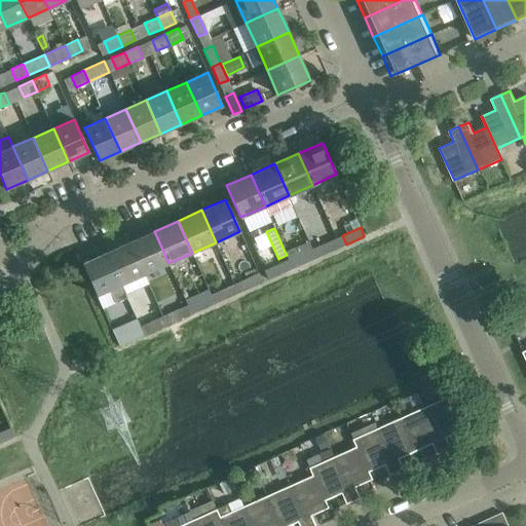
[(145,273),(168,263),(154,231),(130,241),(145,273)]
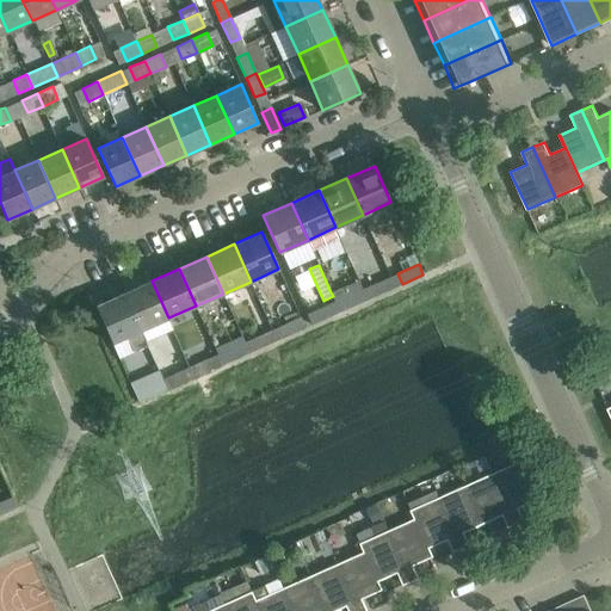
[(152,281),(124,294),(141,331),(168,318),(152,281)]
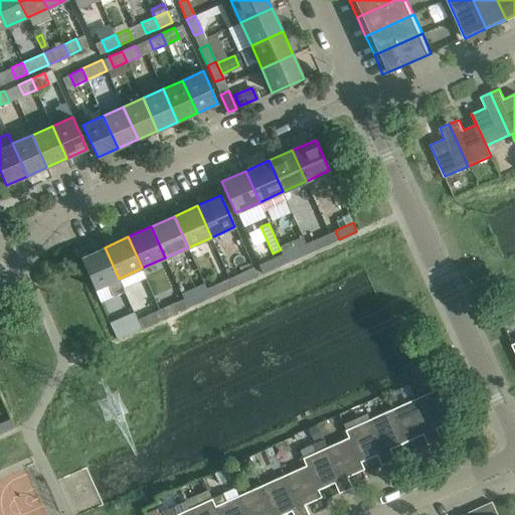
[(323,236),(306,243),(310,252),(327,244),(323,236)]
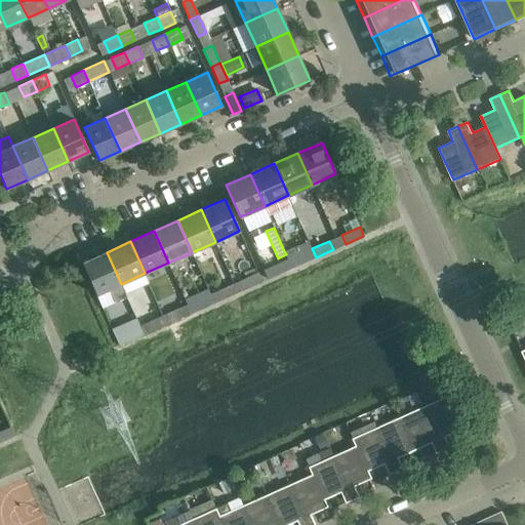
[(298,265),(316,257),(312,248),(294,256),(298,265)]
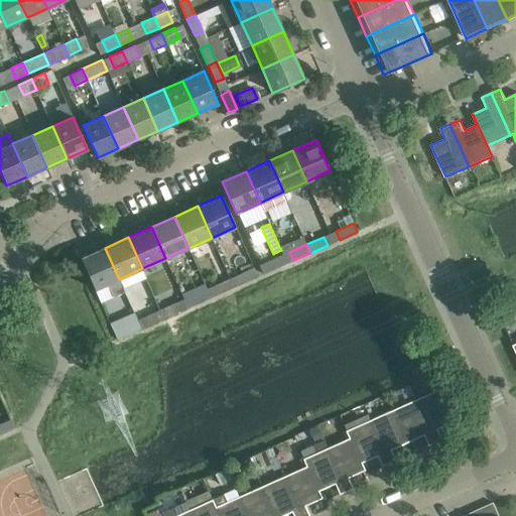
[(105,248),(81,258),(95,289),(107,284),(112,296),(124,291),(123,289),(119,279),(105,248)]
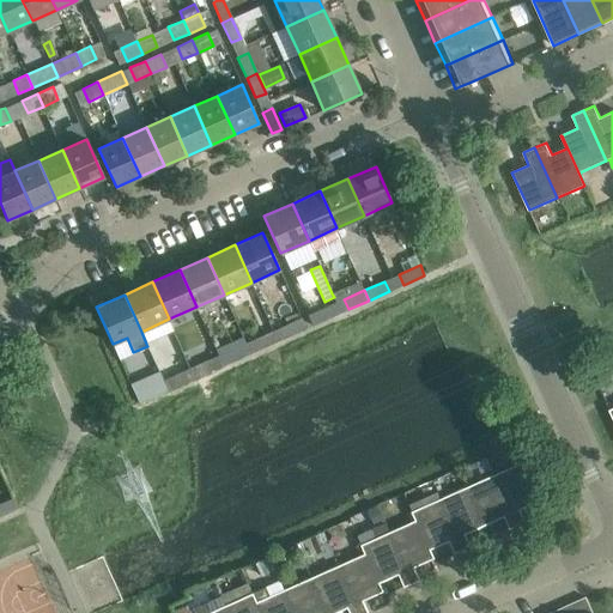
[(313,326),(333,316),(329,305),(308,315),(313,326)]
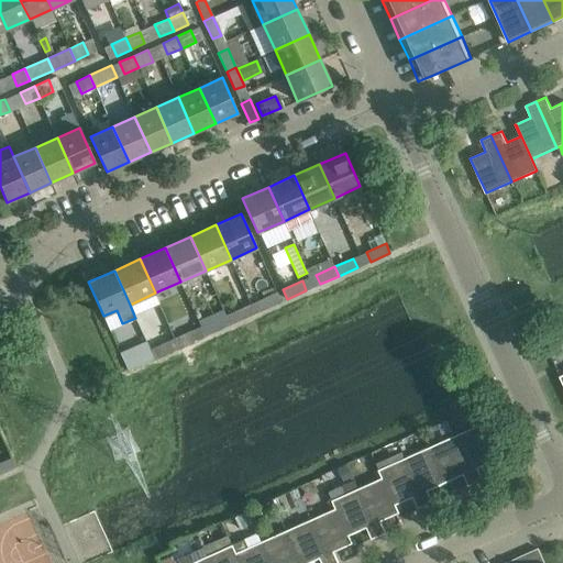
[(280,301),(277,293),(257,301),(262,310),(280,301)]
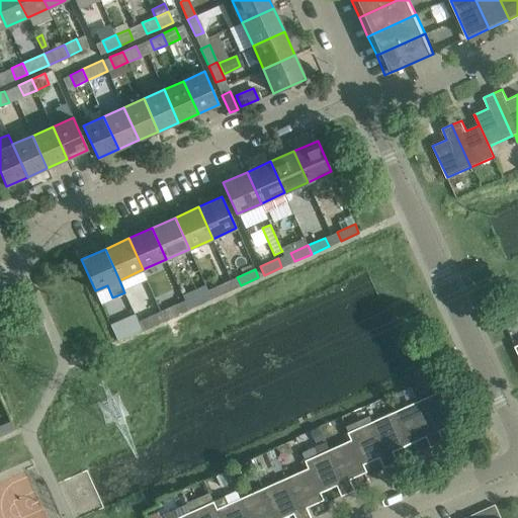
[(211,298),(229,290),(225,282),(207,290),(211,298)]
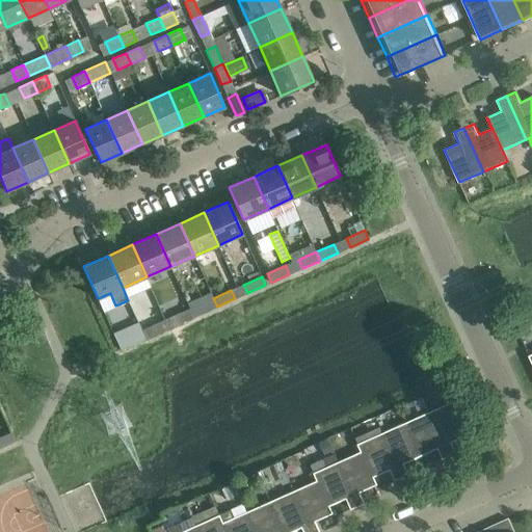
[(200,314),(217,307),(213,298),(195,306),(200,314)]
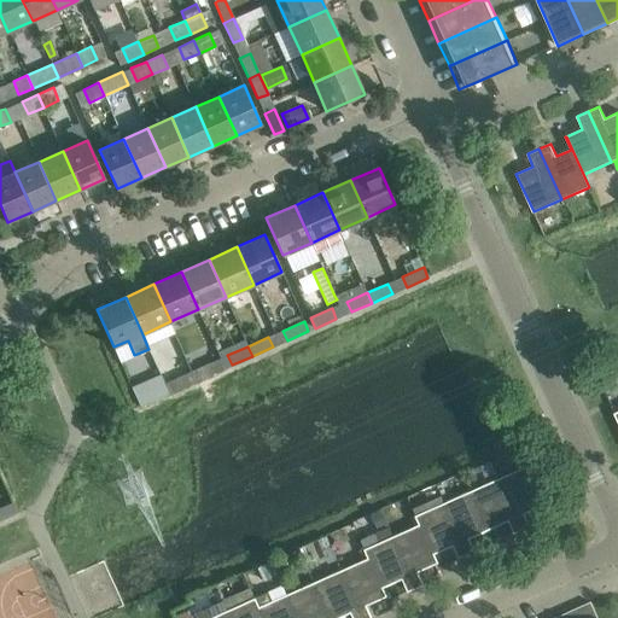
[(197,382),(217,372),(213,362),(192,371),(197,382)]
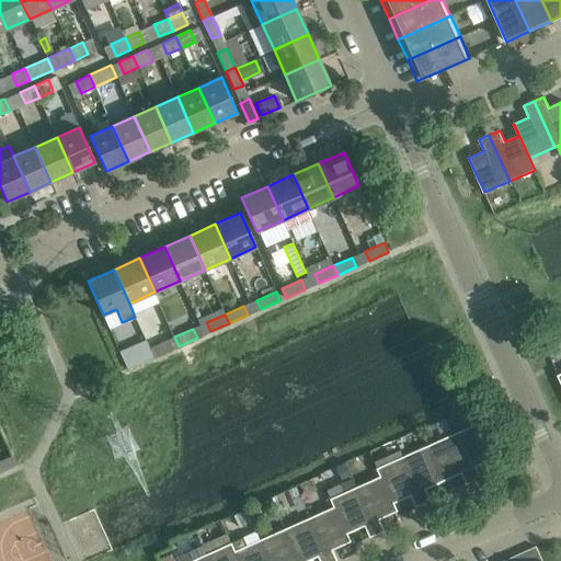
[(160,354),(179,346),(174,336),(156,345),(160,354)]
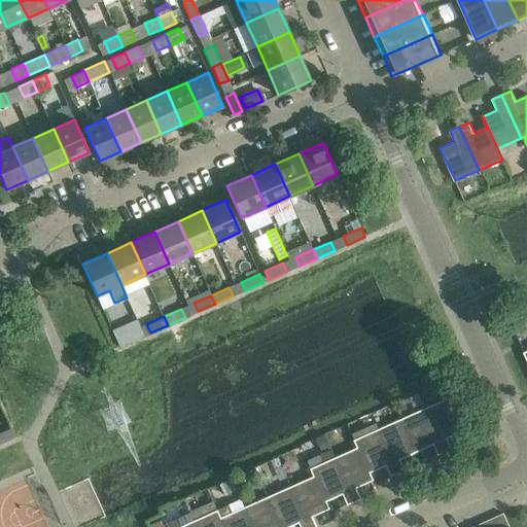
[(119,346),(137,339),(134,329),(115,338),(119,346)]
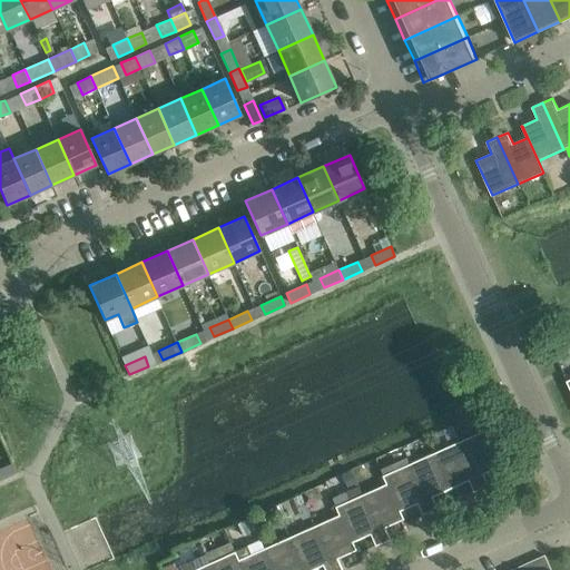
[(487,430),(461,441),(481,489),(489,485),(483,473),(502,465),(487,430)]
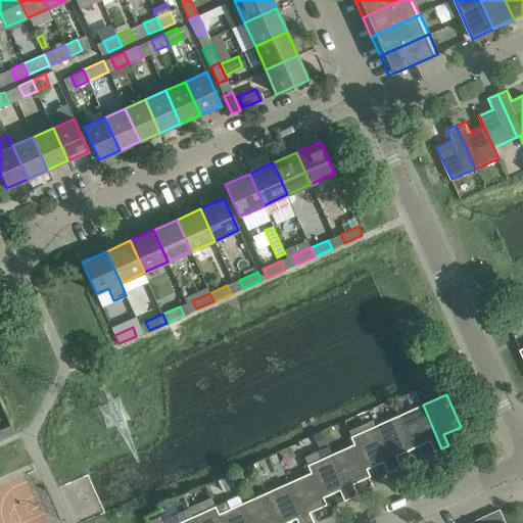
[(441,448),(423,405),(399,415),(414,447),(430,440),(435,452),(441,448)]
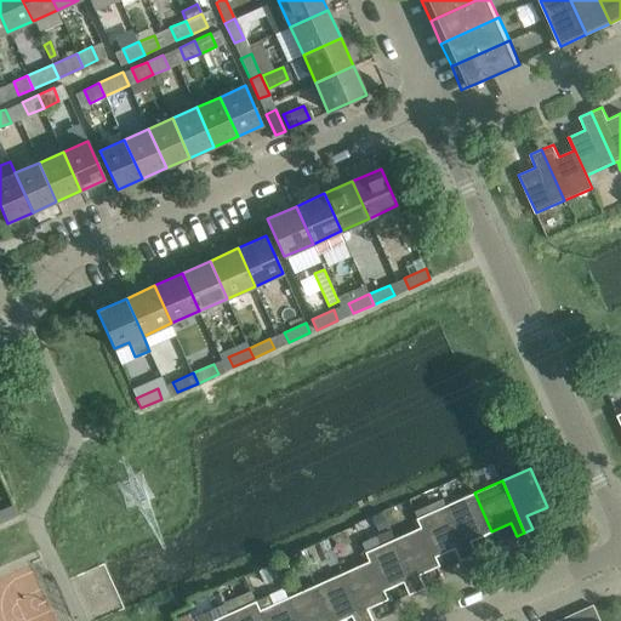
[(474,493),(446,505),(469,557),(477,553),(472,541),(491,531),(474,493)]
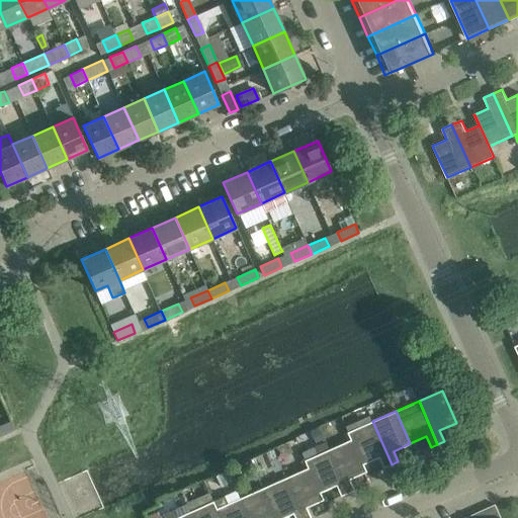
[(370,417),(347,427),(349,432),(367,471),(364,463),(380,456),(384,467),(392,464),(372,421),(370,417)]
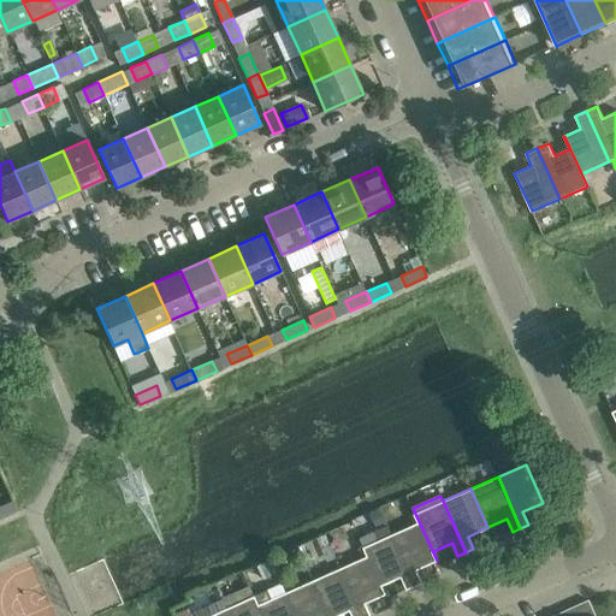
[(0,519),(18,511),(13,502),(0,507),(0,519)]
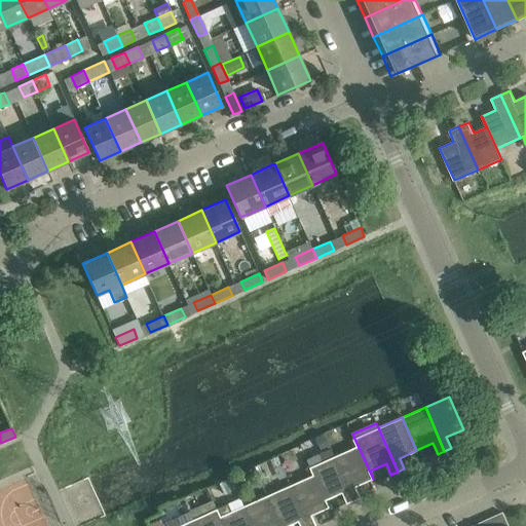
[(326,437),(317,440),(318,443),(323,452),(331,448),(327,439),(326,437)]
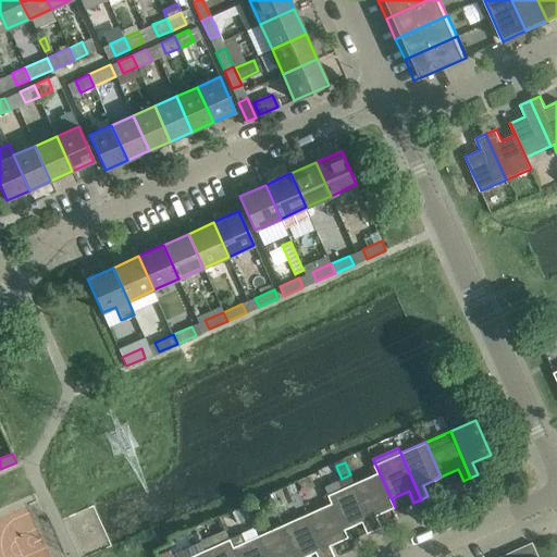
[(379,472),(355,483),(374,530),(382,527),(376,515),(395,507),(375,465),(374,465),(379,472)]
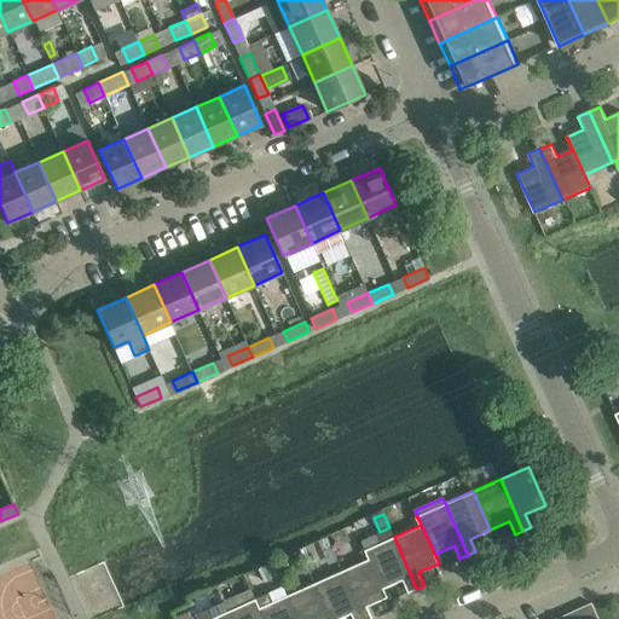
[(389,527),(362,541),(365,549),(383,588),(403,579),(409,593),(416,589),(394,537),(389,527)]
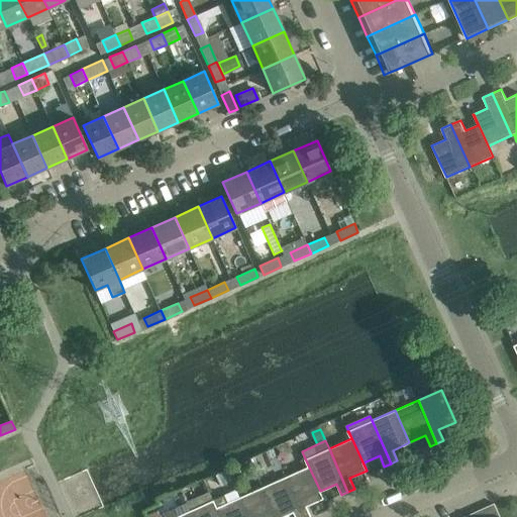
[(308,467),(286,477),(303,516),(310,516),(312,516),(307,506),(324,499),(320,491),(305,458),(305,459),(308,467)]
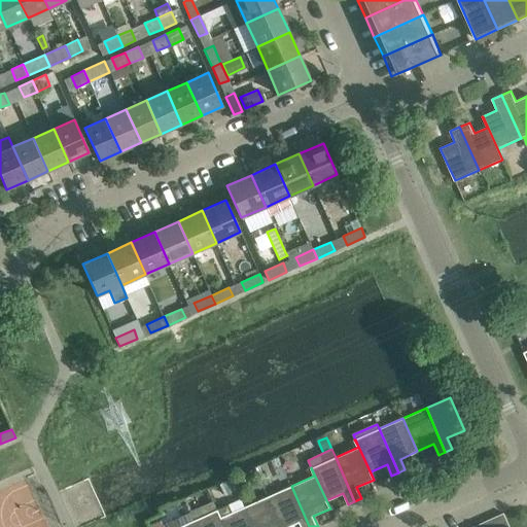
[(309,526),(291,486),(268,496),(281,526),(287,526),(300,522),(301,526),(309,526)]
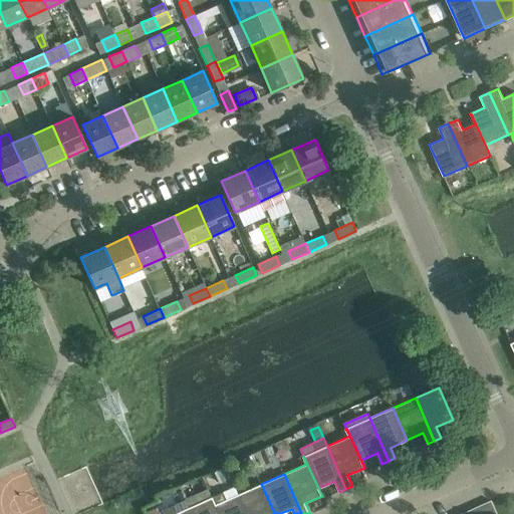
[(274,513),(261,484),(238,494),(247,513),(274,513)]
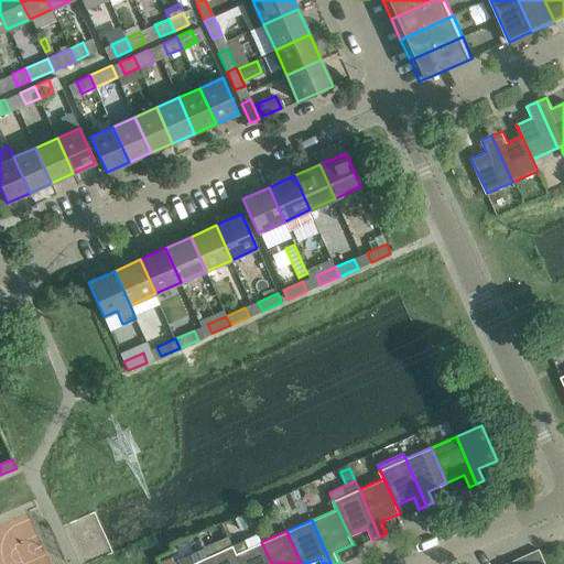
[(240,563),(271,563),(261,542),(237,553),(234,545),(232,545),(240,563)]
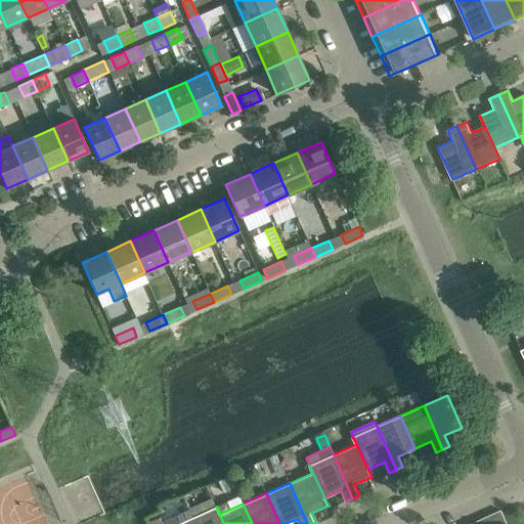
[(223,523),(216,507),(191,518),(194,523),(223,523)]
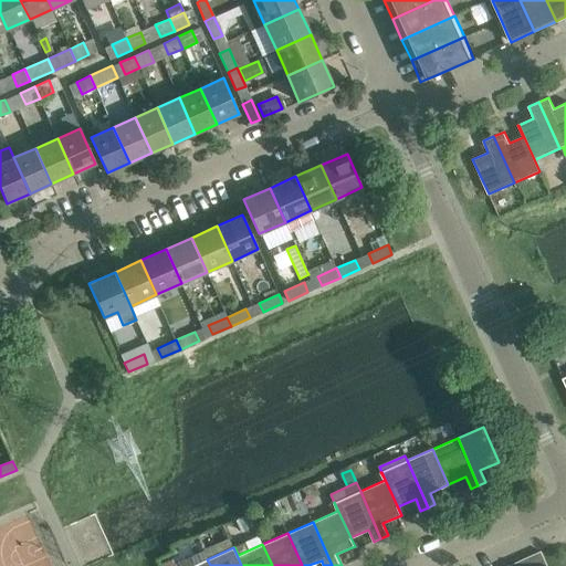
[(534,565),(547,565),(541,551),(530,556),(534,565)]
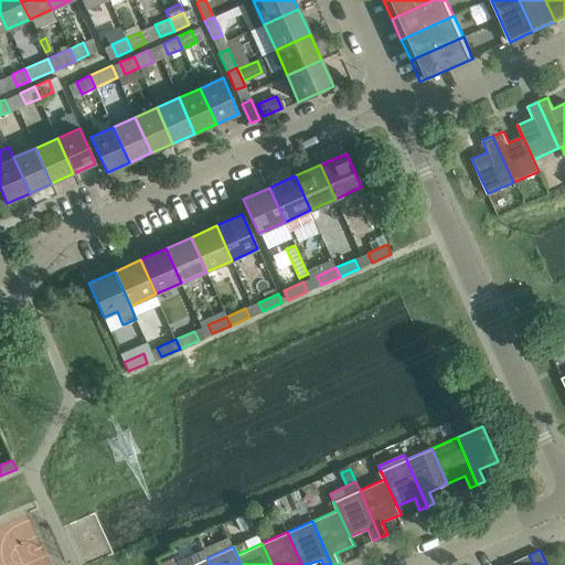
[(192,555),(179,562),(180,564),(210,564),(206,558),(195,563),(192,555)]
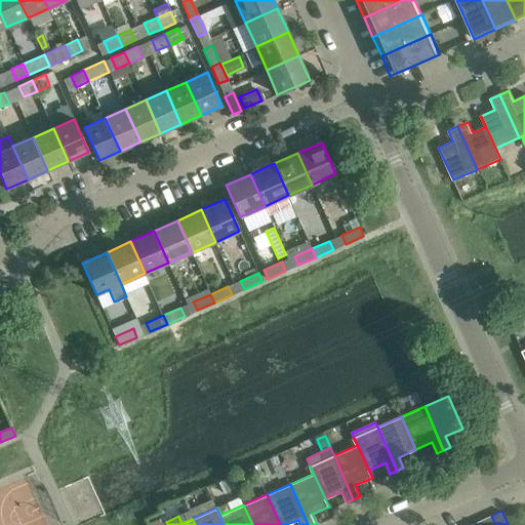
[(495,524),(491,516),(481,521),(482,524),(495,524)]
